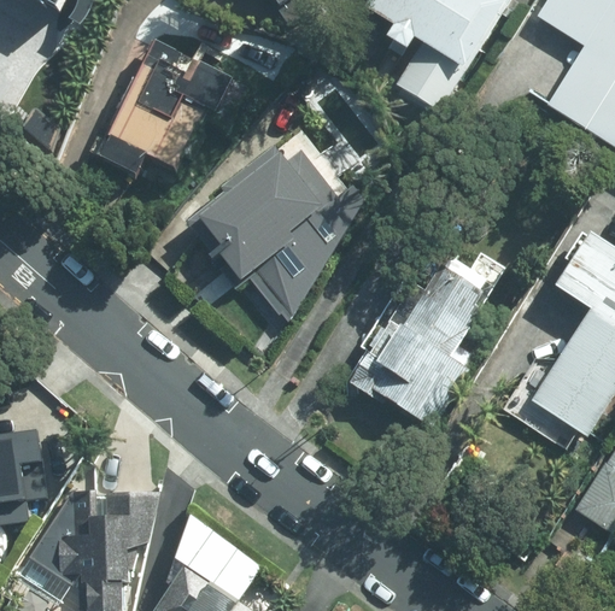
[(63,0),(78,0),(75,11),(87,16),(94,3),(95,0),(63,0)]
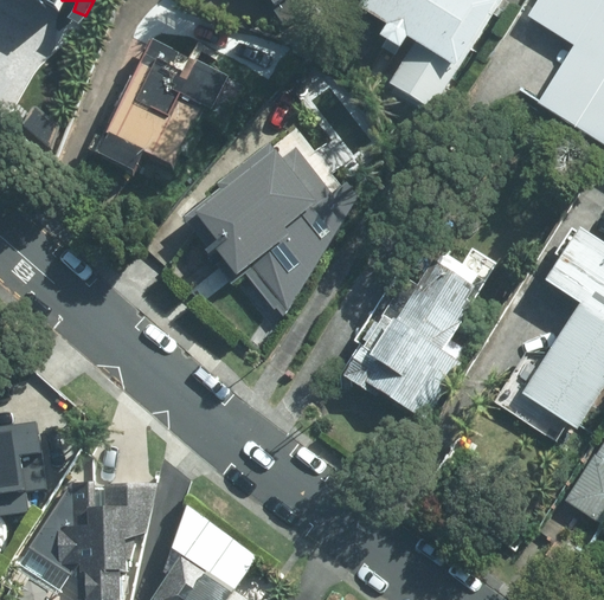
[(269,0),(275,10),(289,0),(269,0)]
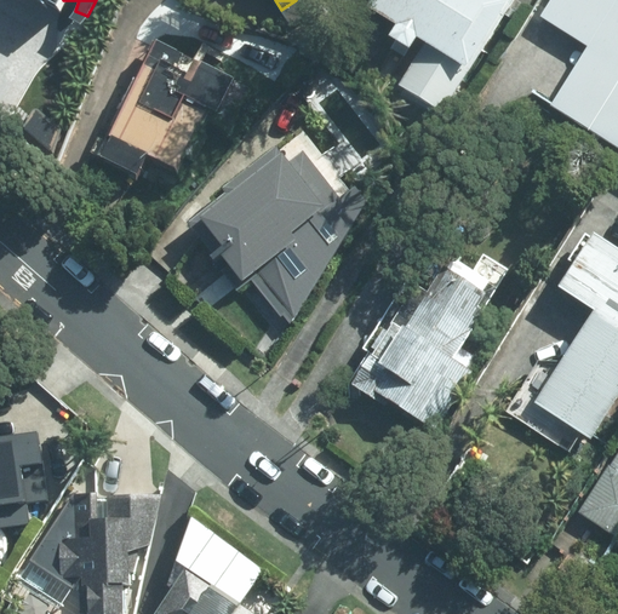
[(377,0),(370,12),(424,46),(400,85),(442,112),(511,0),(377,0)]
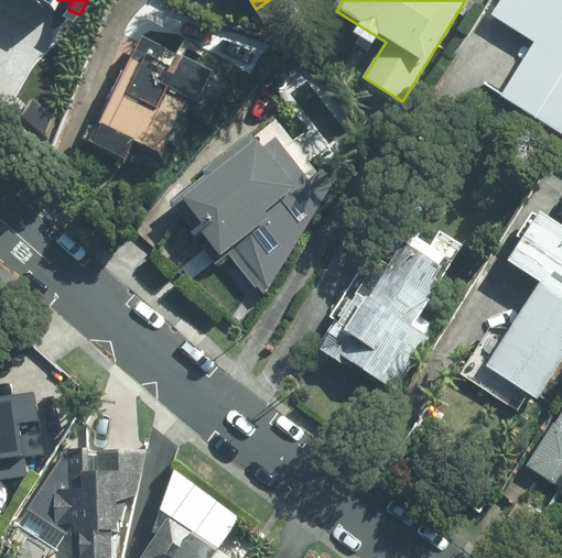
[(500,95),(561,131),(561,0),(497,0),(489,14),(533,41),(500,95)]
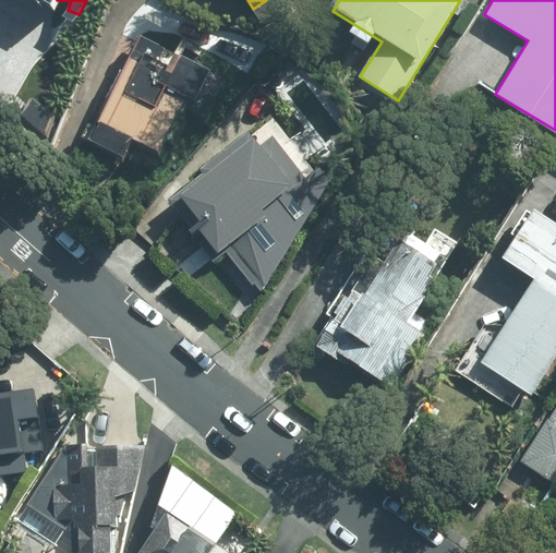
[(95,127),(159,158),(204,68),(141,36),(95,127)]
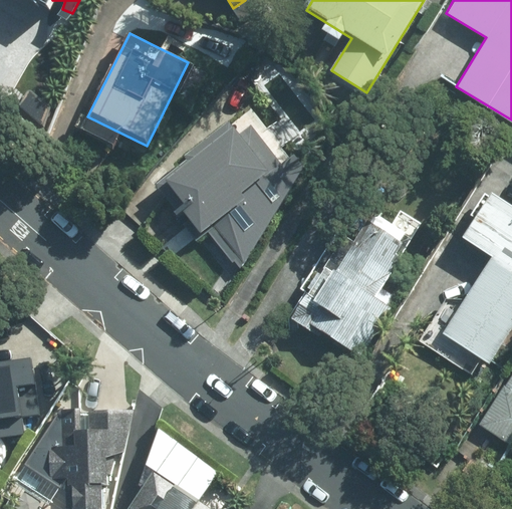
[(251,111),(155,182),(198,240),(214,228),(244,269),(304,163),(297,154),(287,161),(251,111)]
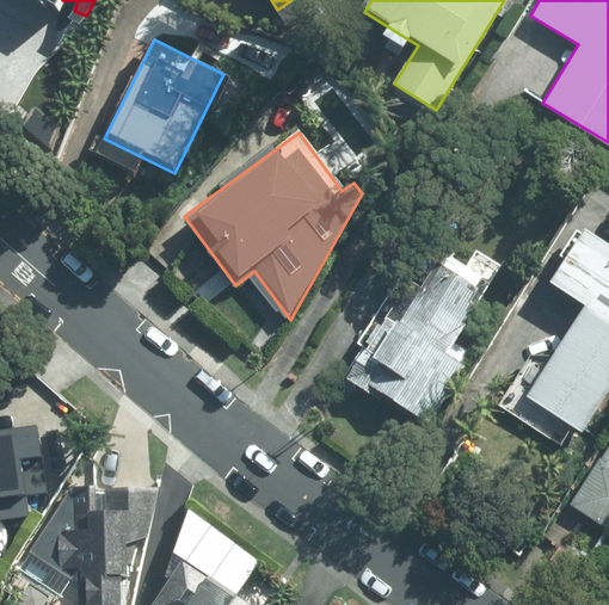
[(586,303),(608,319),(608,244),(580,224),(546,277),(586,303)]
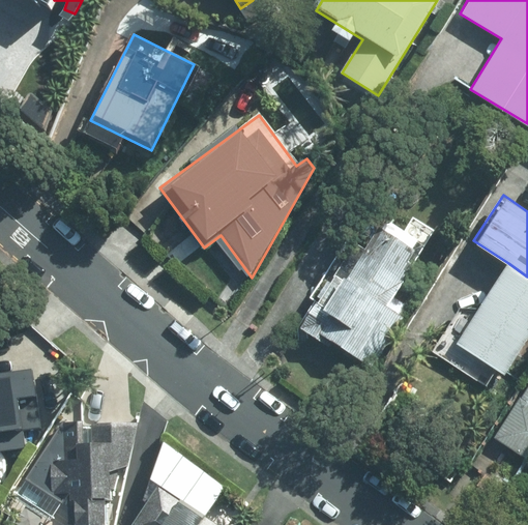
[(295,327),(373,374),(407,317),(388,305),(433,233),(374,198),(295,327)]
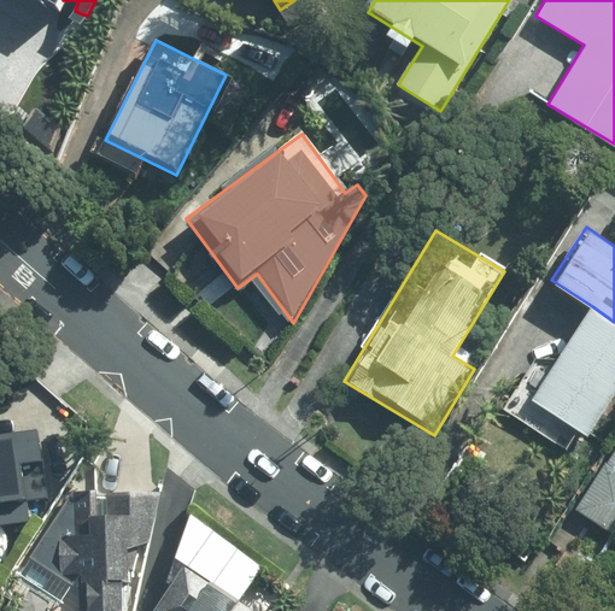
[(614,322),(592,306),(533,397),(585,430),(614,383),(614,322)]
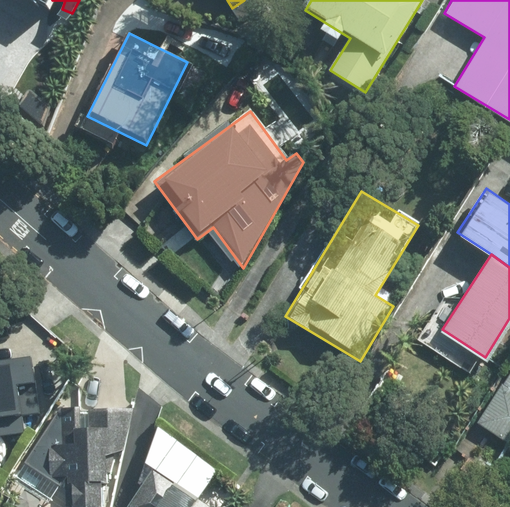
[(0,429),(20,427),(18,411),(36,408),(30,356),(0,359),(0,429)]
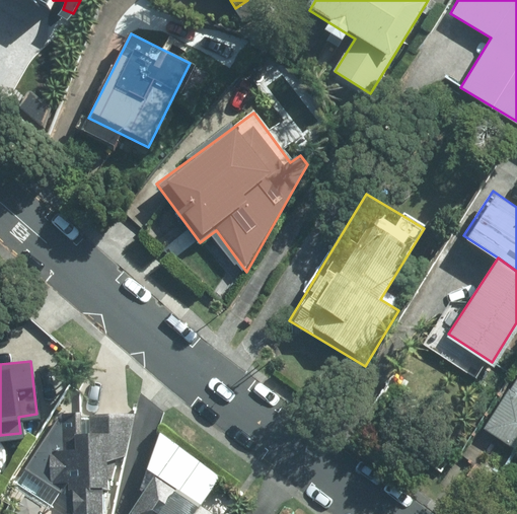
[(516,373),(485,423),(516,444),(516,373)]
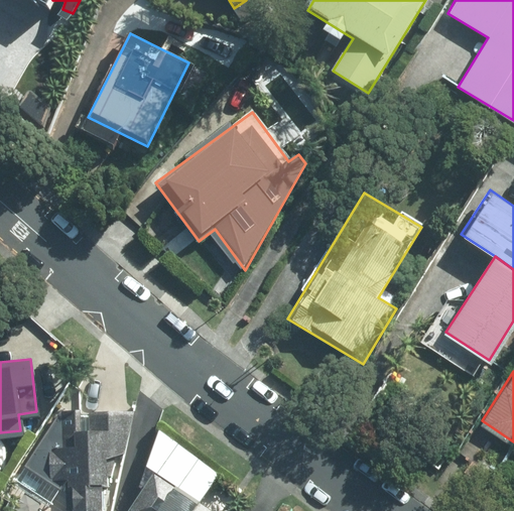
[(89,408),(80,393),(19,487),(55,510),(96,510),(100,467),(130,445),(130,408),(89,408)]
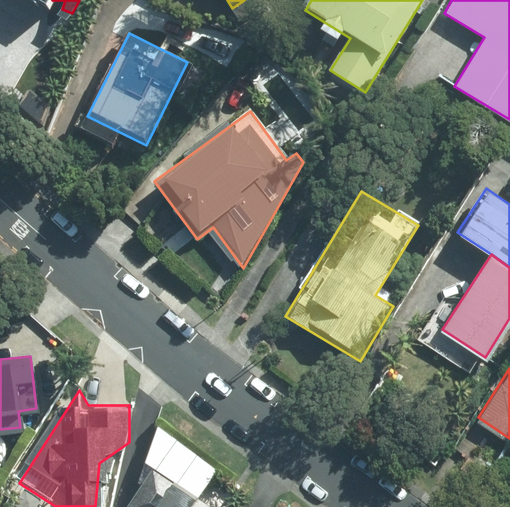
[(221,506),(158,462),(125,506),(221,506)]
